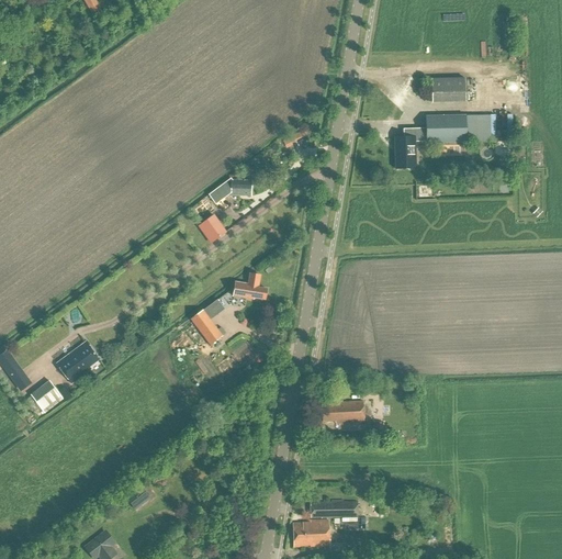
[(85,0),(90,11),(99,7),(96,0),(85,0)]
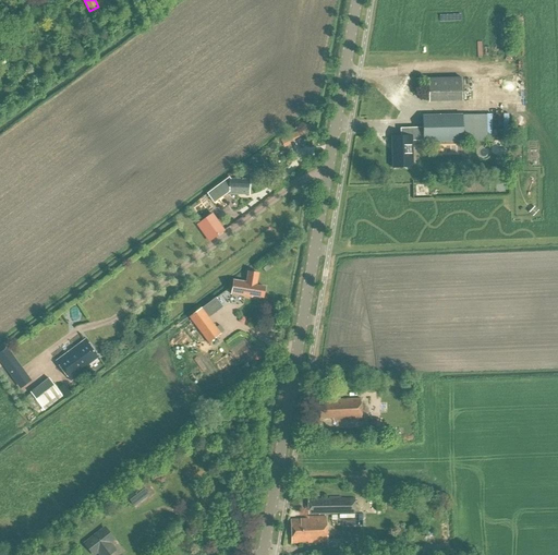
[(462,100),(461,76),(428,76),(428,100),(462,100)]
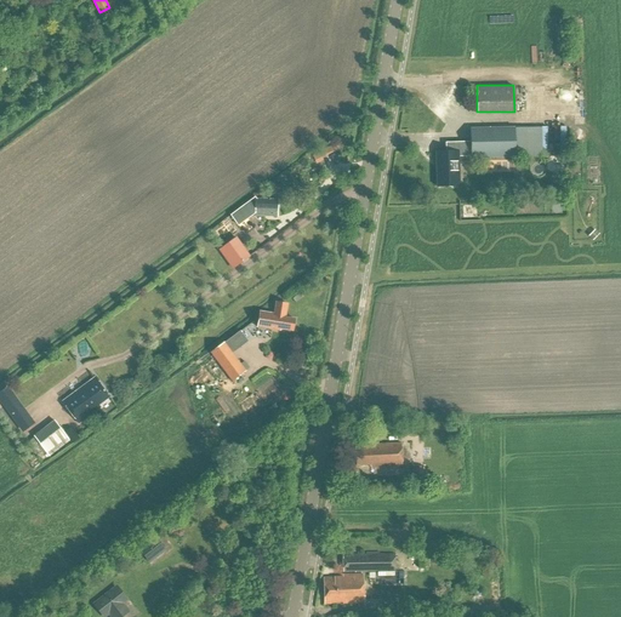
[(516,154),(514,125),(514,124),(469,125),(471,140),(445,140),(445,148),(436,148),(436,184),(460,183),(460,154),(471,153),(471,155),(516,154)]
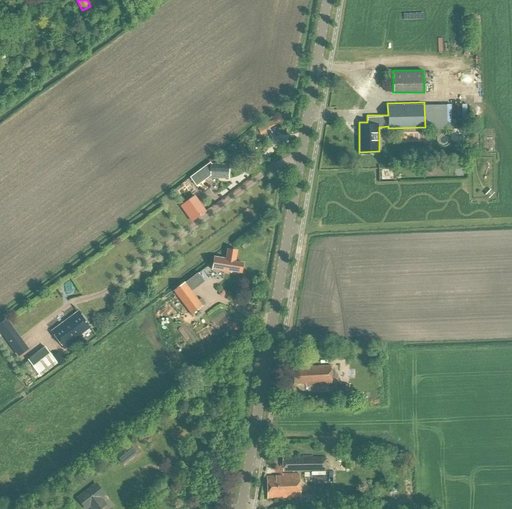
[(210,176),(229,177),(229,164),(210,163),(210,161),(190,176),(196,184),(210,175),(210,176)]
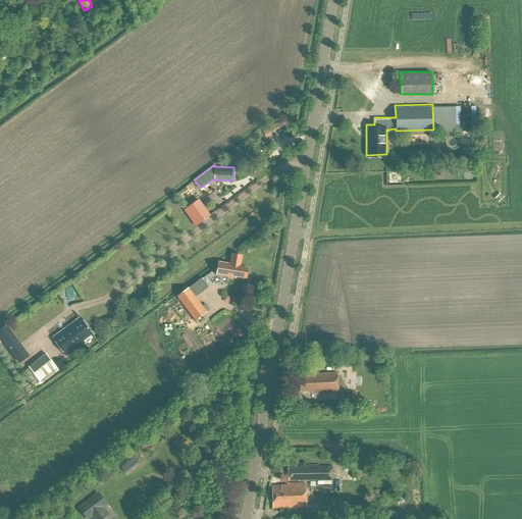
[(195,224),(208,214),(210,213),(201,201),(198,197),(183,208),(195,224)]
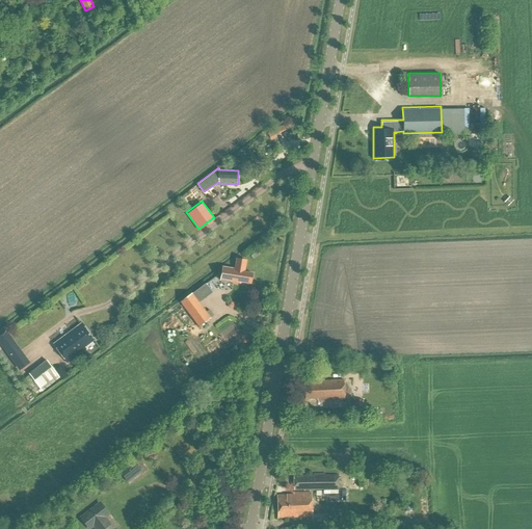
[(222,266),(220,280),(239,282),(240,280),(250,282),(251,272),(245,271),(245,269),(222,266)]
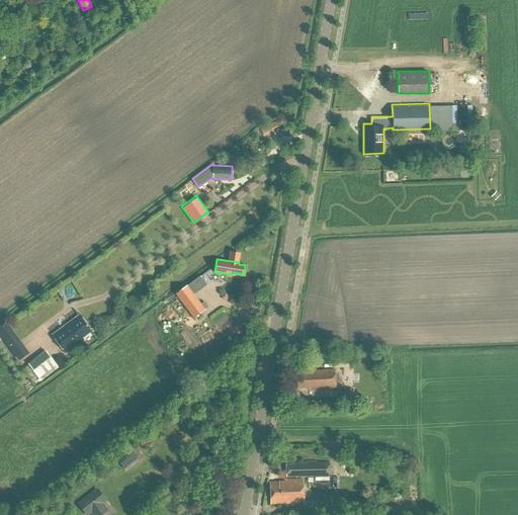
[(205,309),(187,283),(175,293),(193,318),(205,309)]
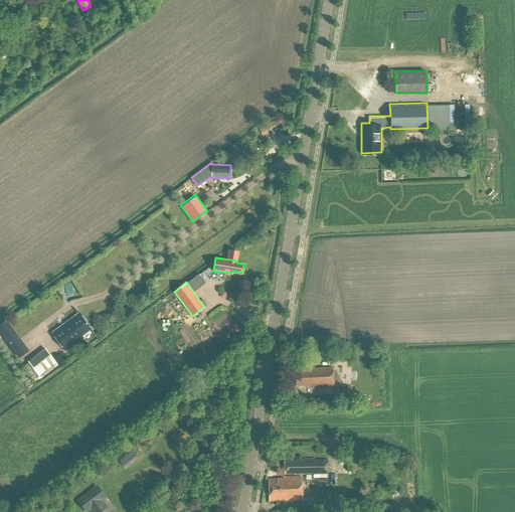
[(81,335),(91,328),(78,312),(51,332),(65,350),(82,337),(81,335)]
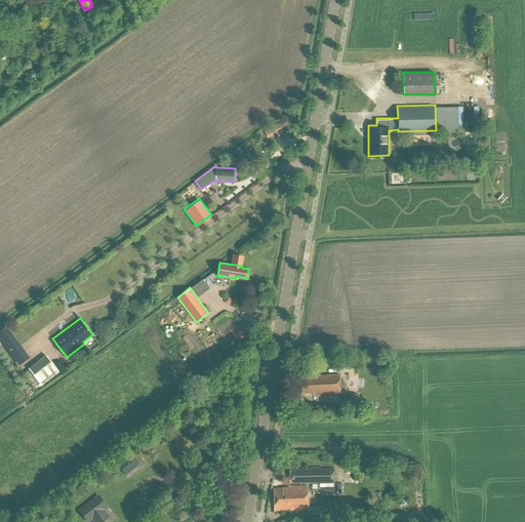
[(7,324),(0,329),(0,335),(10,349),(19,342),(7,324)]
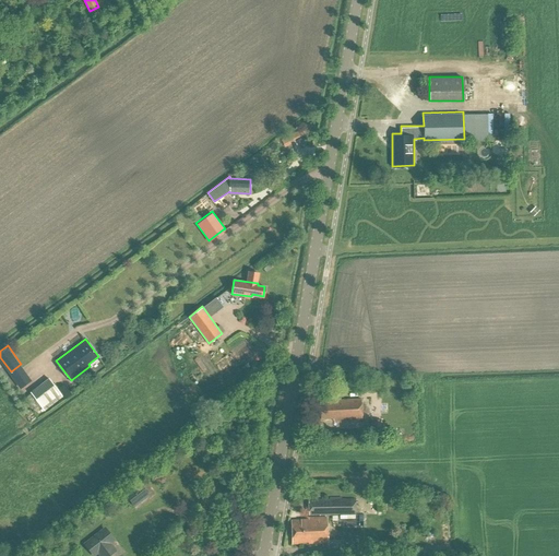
[(44,409),(62,394),(64,397),(71,392),(64,383),(57,388),(49,377),(31,391),(32,392),(44,409)]
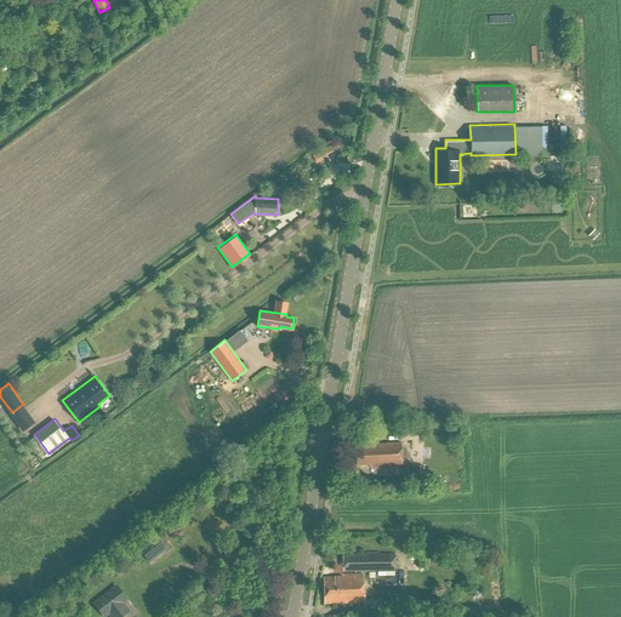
[(371,466),(402,464),(402,443),(355,444),(355,464),(371,463),(371,466)]
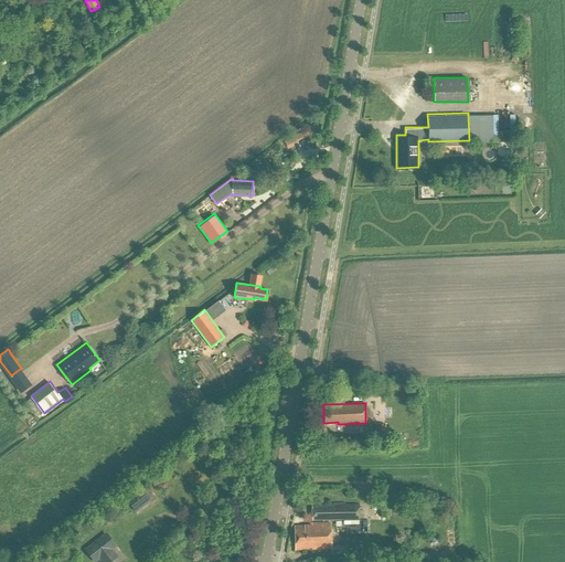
[(384,439),(385,424),(375,423),(375,438),(384,439)]
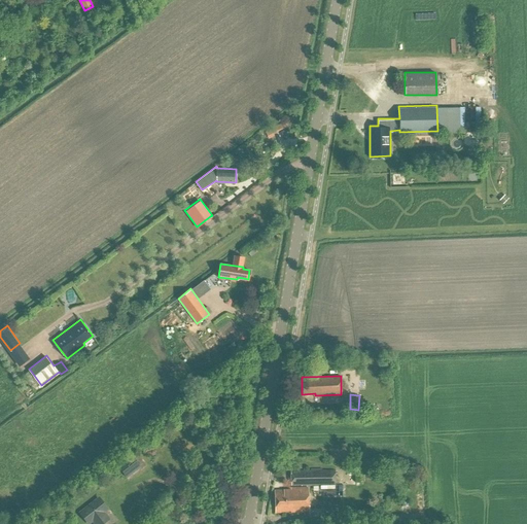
[(117,464),(127,476),(140,464),(131,453),(117,464)]
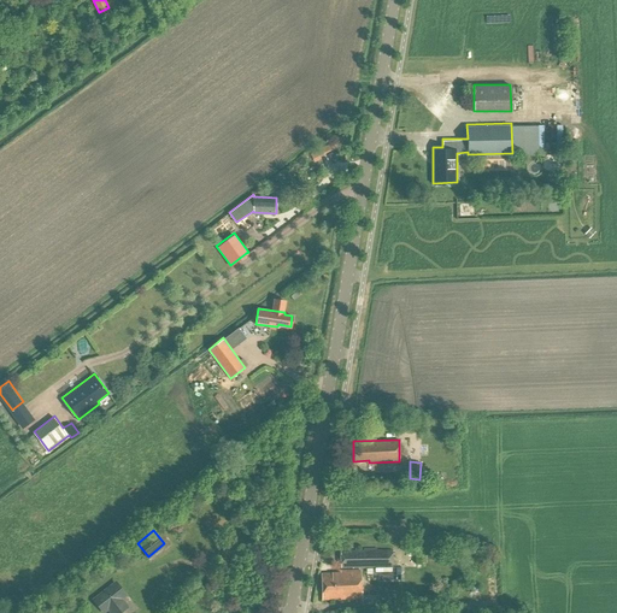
[(394,566),(393,548),(377,548),(377,550),(350,550),(340,550),(340,566),(353,566),(353,567),(394,566)]
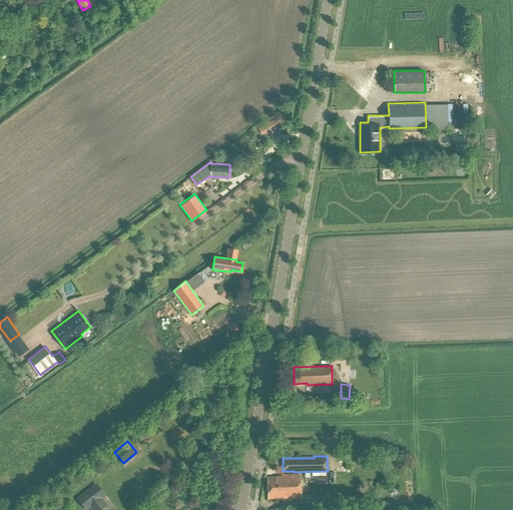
[(301,497),(300,474),(284,474),(284,475),(276,476),(268,477),(268,498),(278,498),(278,497),(284,496),(284,498),(301,497)]
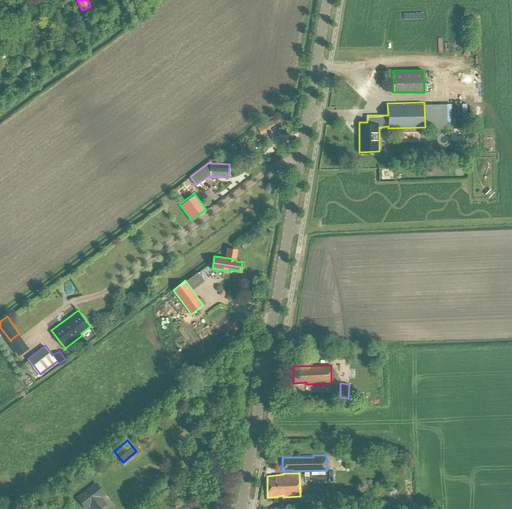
[(103,492),(96,482),(78,496),(86,506),(90,503),(94,508),(95,508),(105,502),(100,495),(103,492)]
